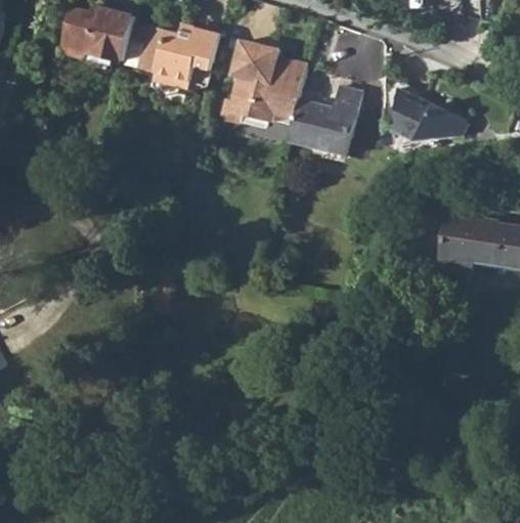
[(89,52),(123,60),(132,23),(134,16),(100,7),(98,14),(79,9),(72,14),(65,46),(69,53),(81,56),(89,52)]
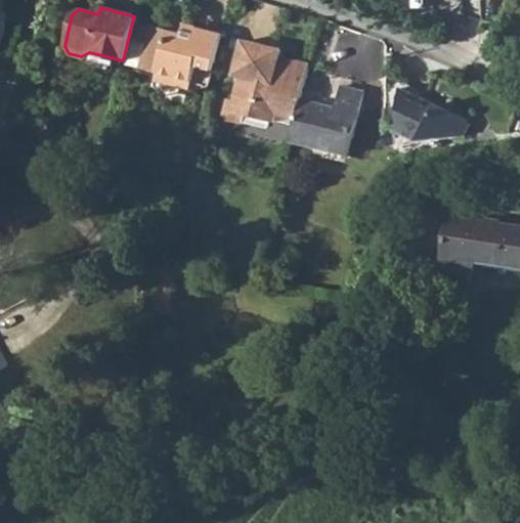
[(122,64),(137,69),(156,73),(172,77),(170,84),(187,89),(188,87),(205,91),(220,33),(181,23),(179,33),(147,25),(147,27),(132,23),(123,60),(122,64)]
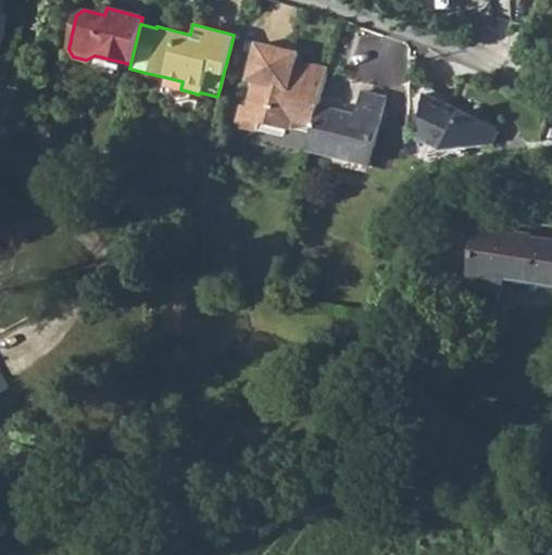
[(316,105),(326,66),(296,59),(297,51),(258,41),(250,77),(255,77),(250,102),(241,100),(238,116),(241,122),(258,126),(259,117),(290,125),(291,116),(313,122),(316,105)]
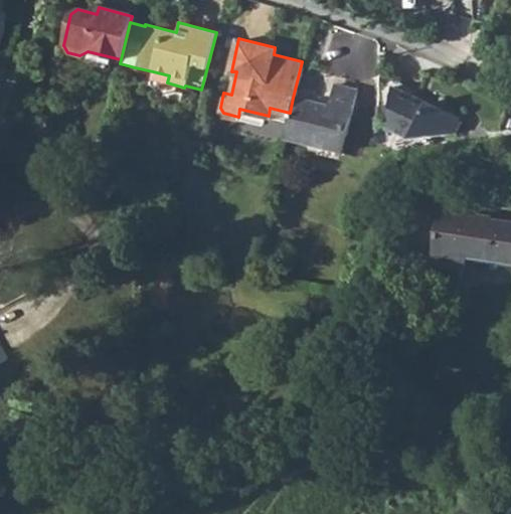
[(151,79),(167,82),(169,75),(153,71),(151,79)]
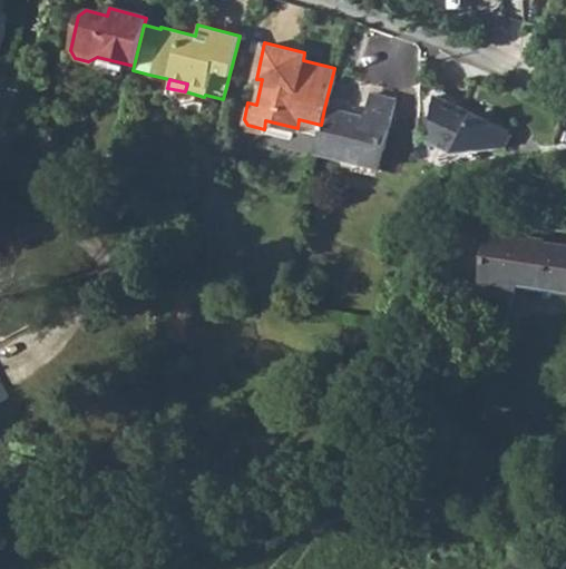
[(363,117),(387,123),(392,99),(370,92),(363,117)]
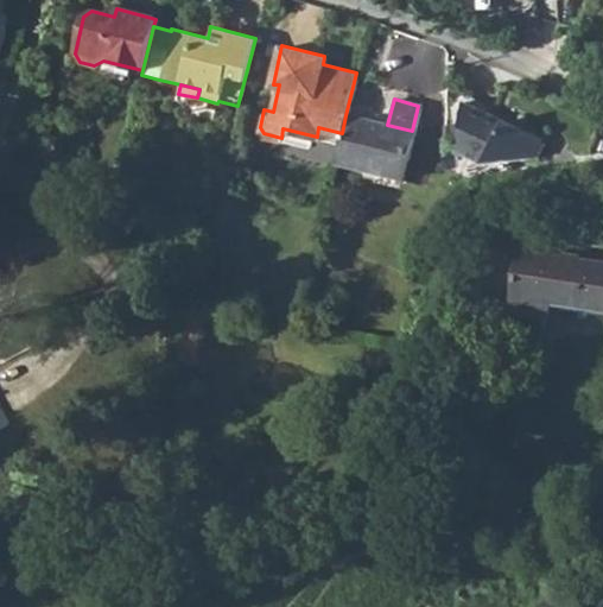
[(538,138),(461,101),(459,153),(482,164),(537,157),(543,145),(538,138)]
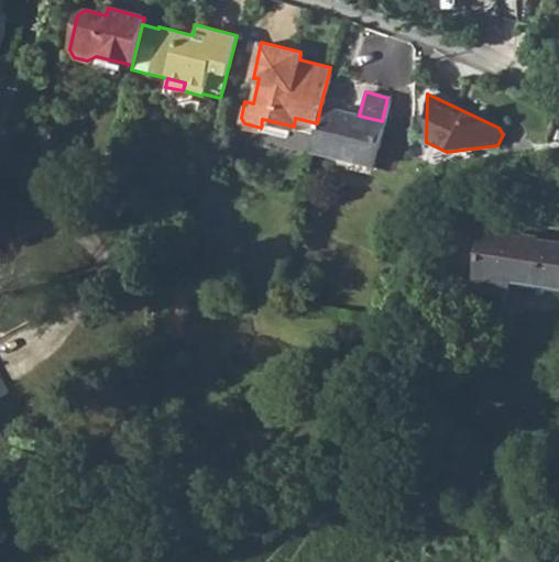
[(317,123),(310,152),(371,165),(382,121),(359,116),(320,107),(317,123)]
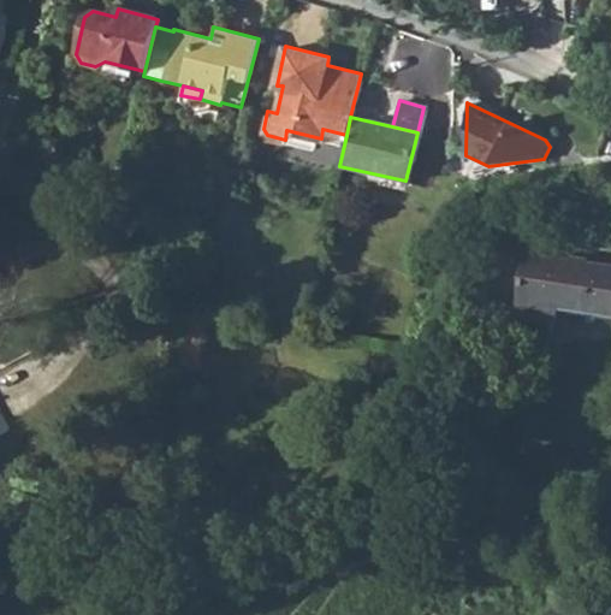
[(610,266),(525,254),(515,327),(546,332),(555,307),(610,315),(610,266)]
